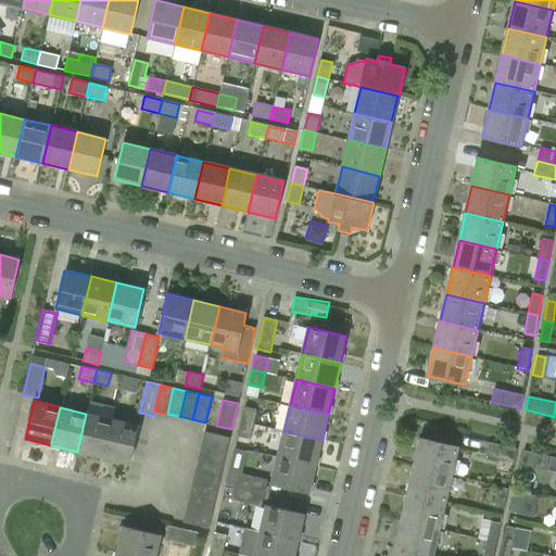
[(255,409),(243,407),(240,420),(252,424),(255,409)]
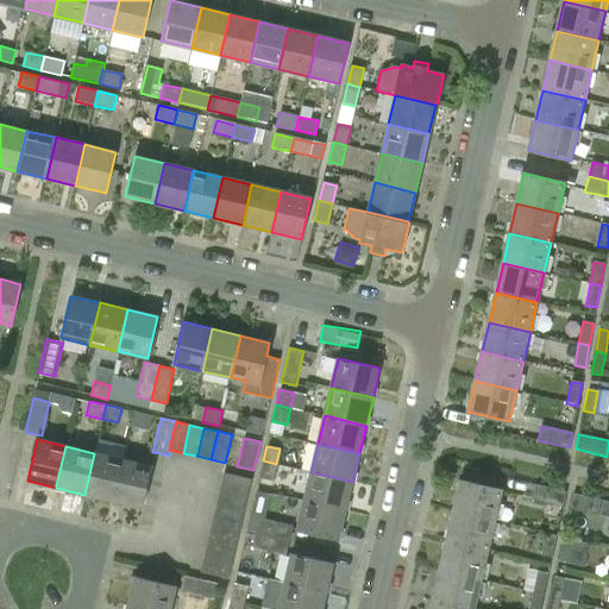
[(113,501),(123,459),(94,453),(85,495),(113,501)]
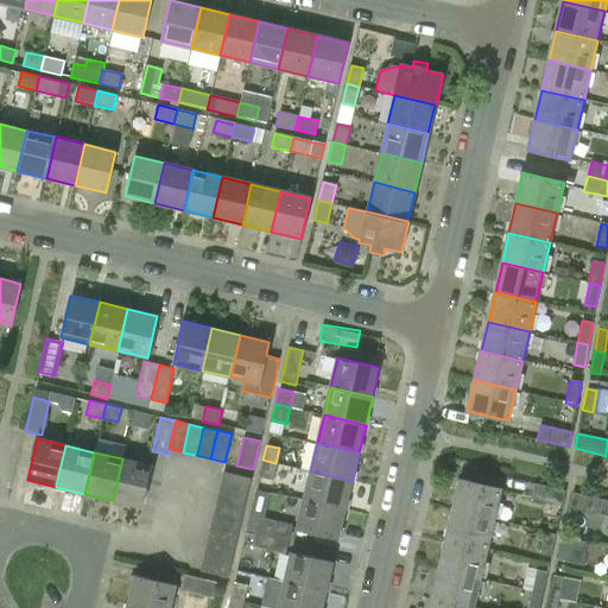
[(122,458),(113,500),(141,507),(151,466),(122,458)]
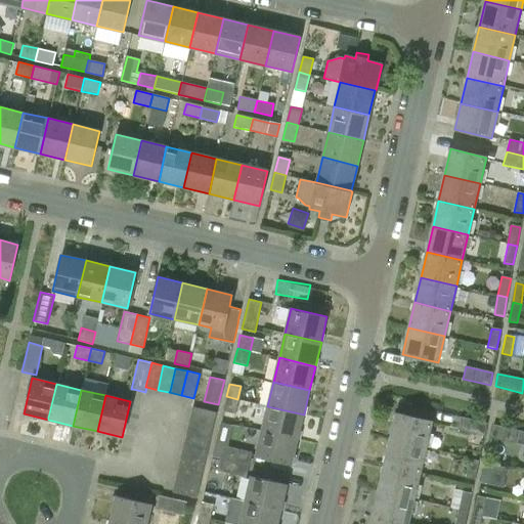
[(226,396),(222,411),(234,415),(237,399),(226,396)]
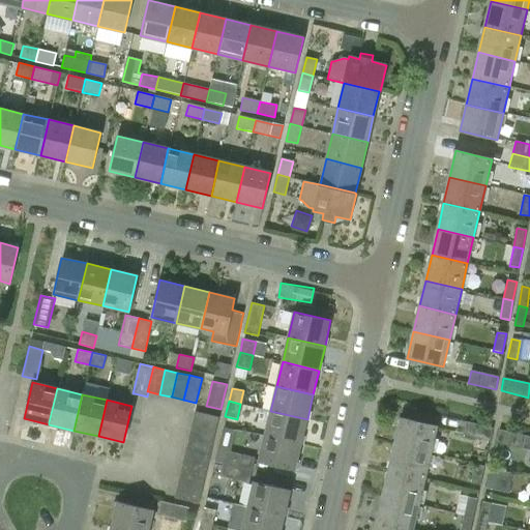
[(192,424),(215,431),(218,417),(195,411),(192,424)]
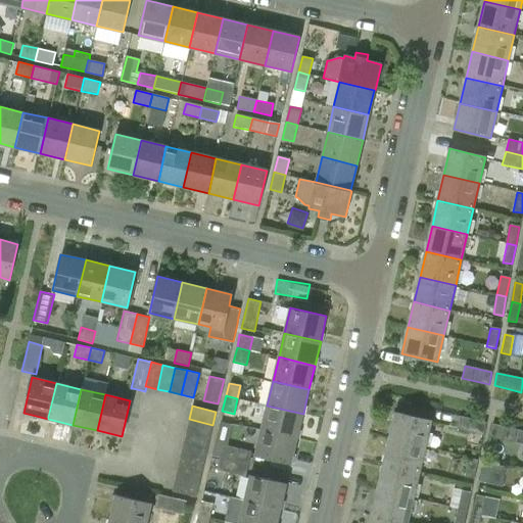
[(303,414),(267,406),(262,430),(297,438),(303,414)]
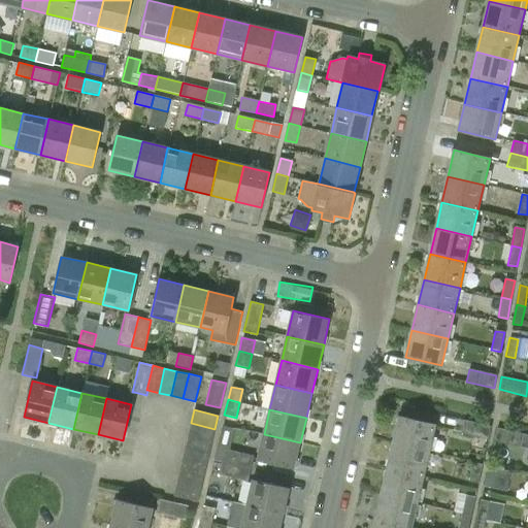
[(393,442),(429,452),(435,425),(400,417),(393,442)]
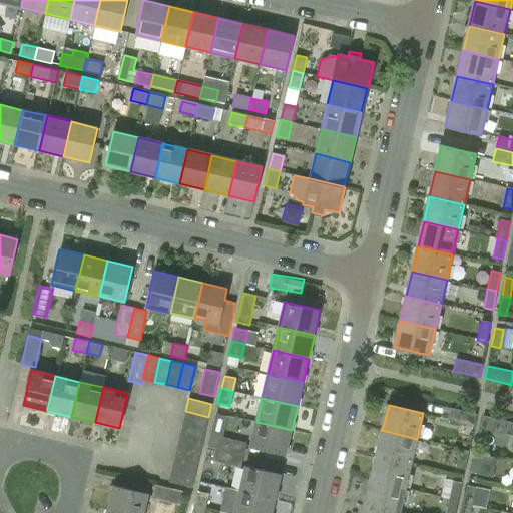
[(447,422),(474,428),(477,415),(450,409),(447,422)]
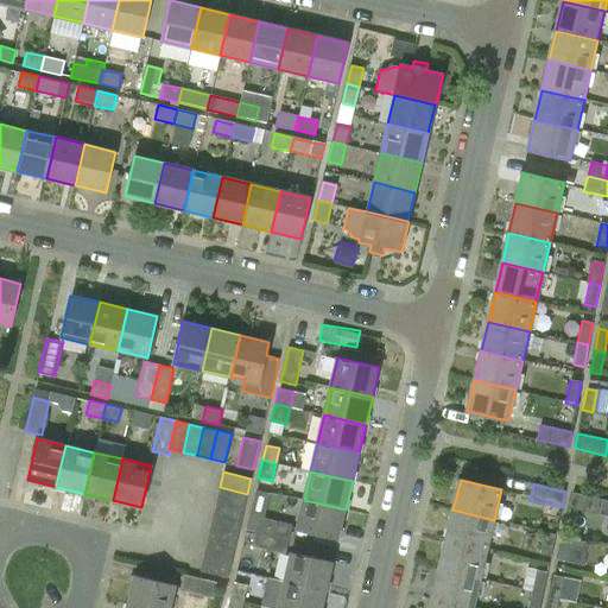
[(247,494),(220,487),(216,501),(230,505),(245,508),(247,494)]
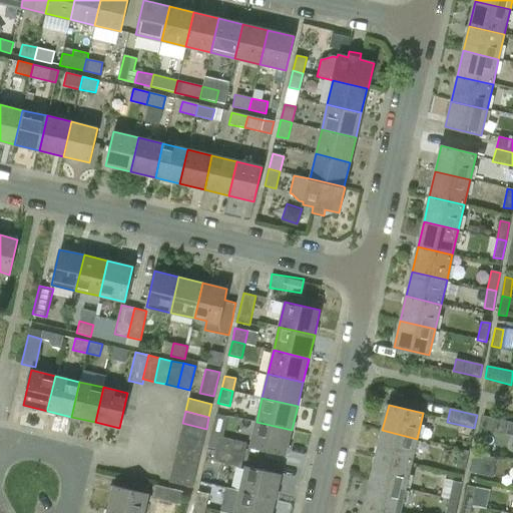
[(506,435),(509,422),(483,416),(480,429),(506,435)]
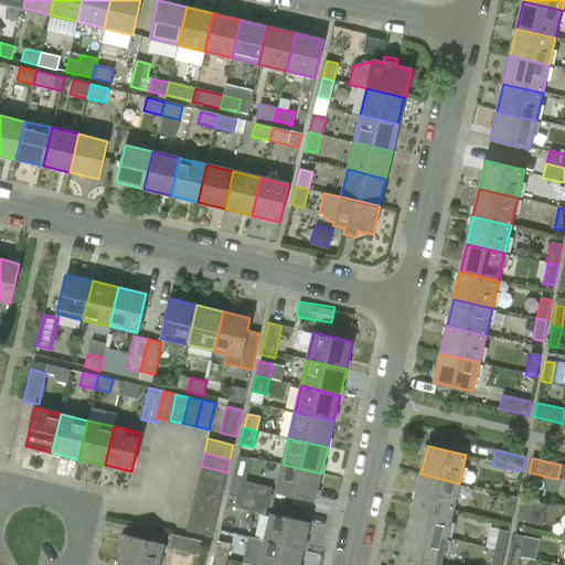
[(321,473),(283,465),(276,492),(315,501),(321,473)]
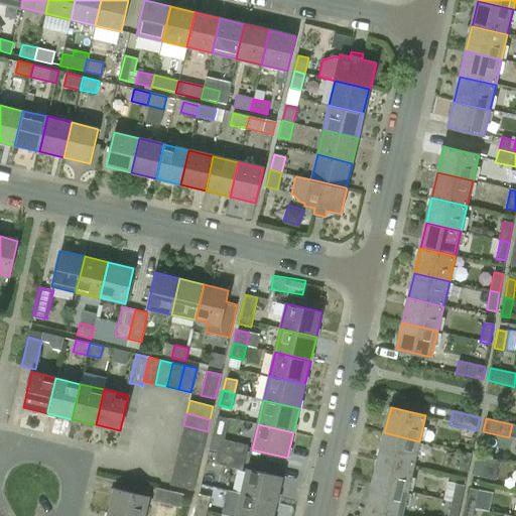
[(208,431),(196,428),(183,425),(180,437),(205,442),(208,431)]
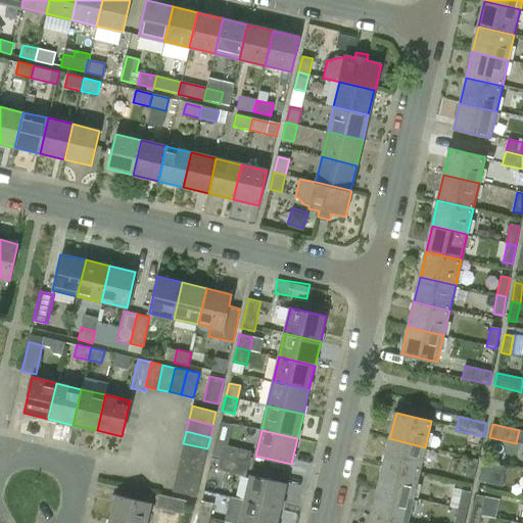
[(384,464),(419,473),(425,447),(389,438),(384,464)]
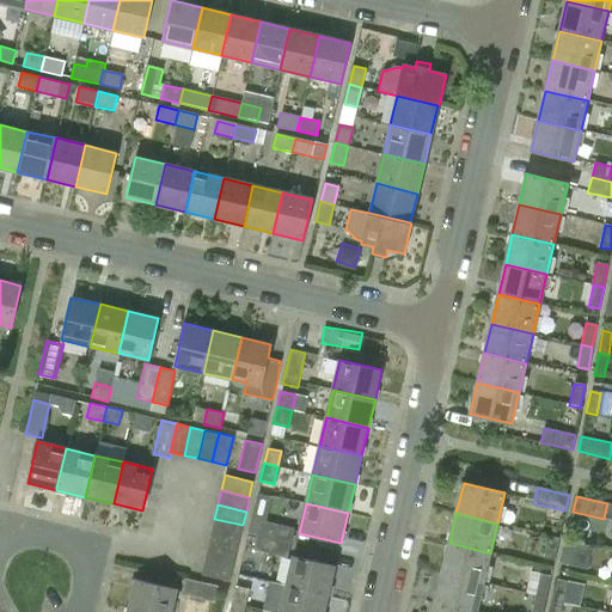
[(243,525),(214,519),(212,532),(239,539),(243,525)]
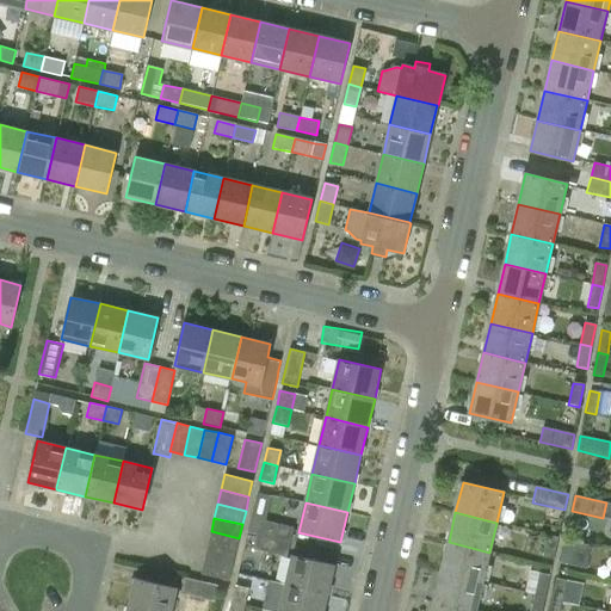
[(260,522),(251,519),(247,532),(290,542),(294,529),(260,520),(260,522)]
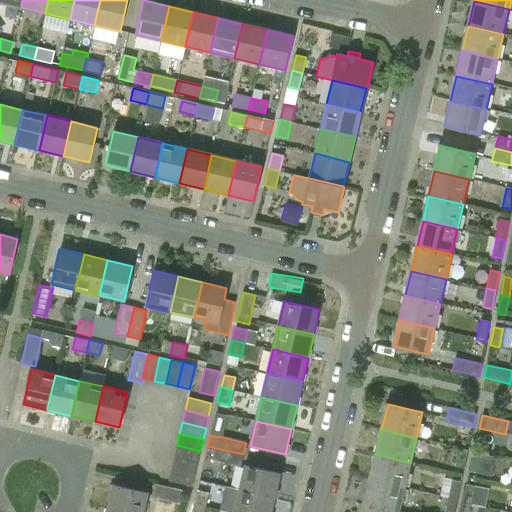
[(200,451),(177,445),(174,457),(197,463),(200,451)]
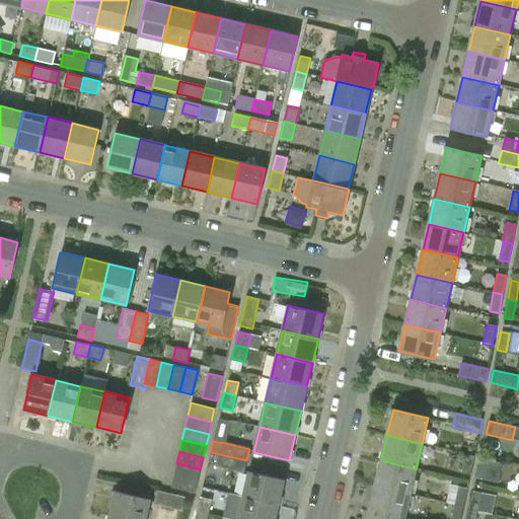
[(211,489),(216,467),(243,474),(246,460),(210,452),(202,487),(211,489)]
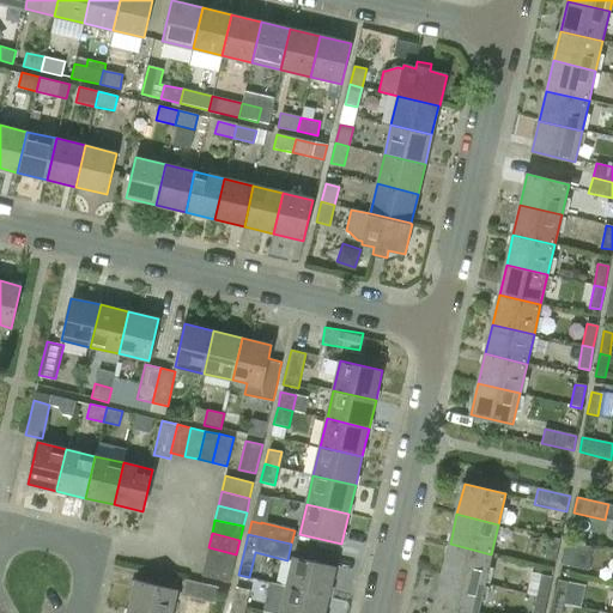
[(550,538),(545,560),(556,563),(560,540),(550,538)]
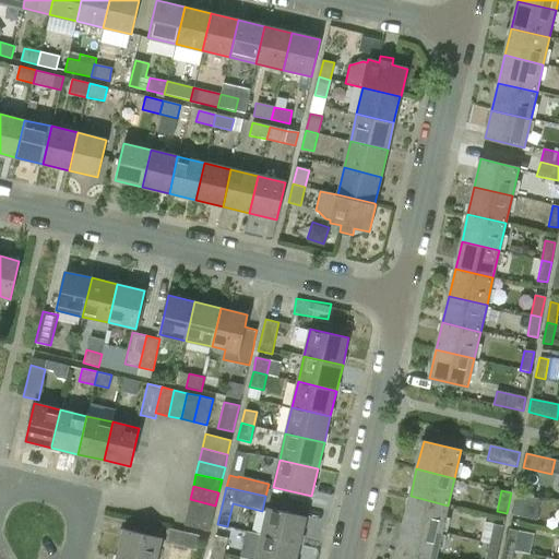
[(522,518),(526,497),(516,495),(512,515),(522,518)]
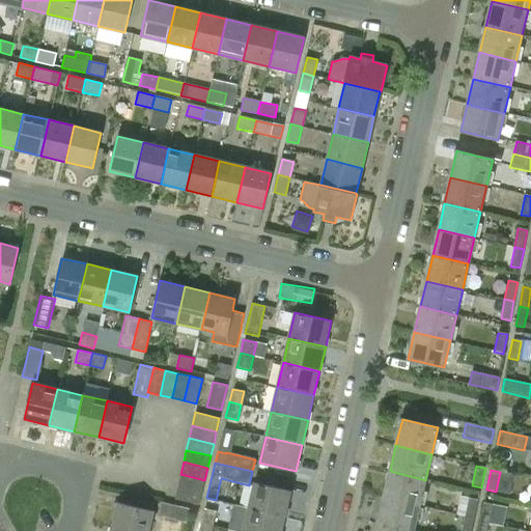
[(384,497),(419,505),(425,480),(390,471),(384,497)]
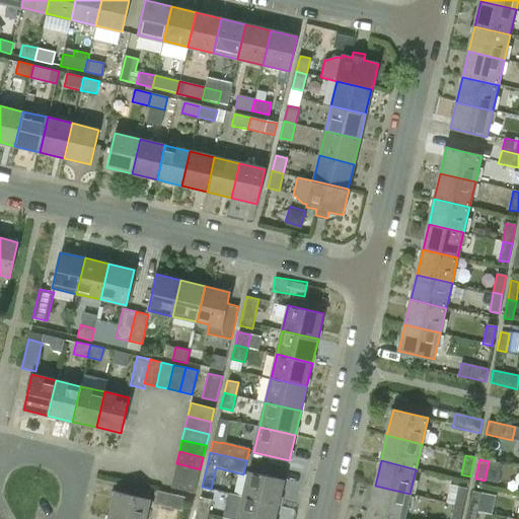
[(200,469),(176,463),(173,475),(197,480),(198,480),(200,469)]
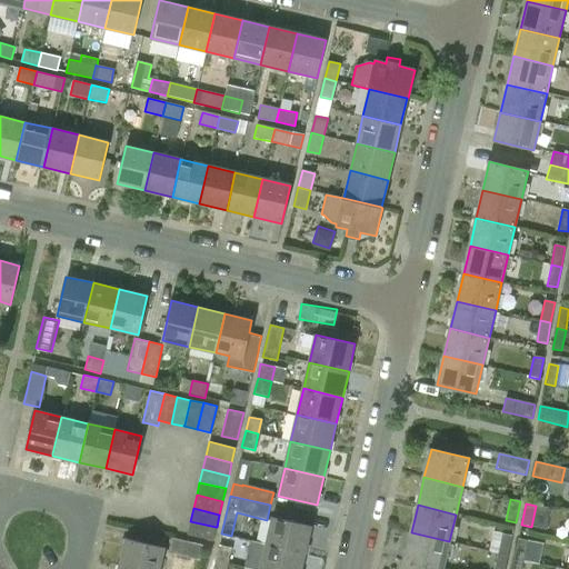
[(267,545),(306,553),(312,527),(273,518),(267,545)]
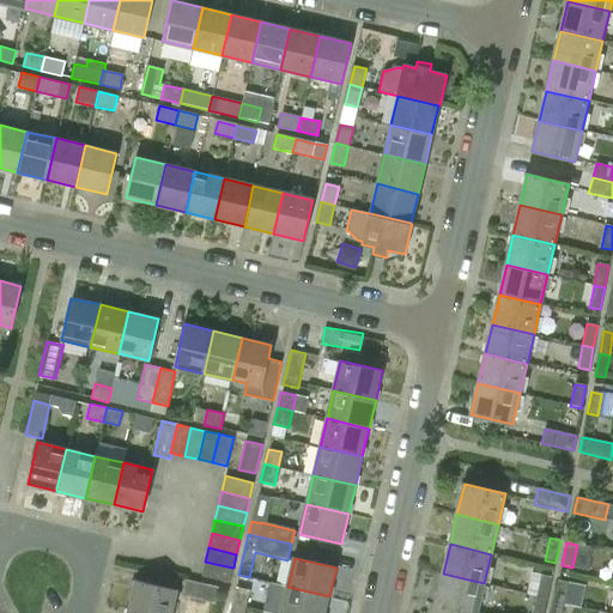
[(234,568),(232,568),(205,562),(201,576),(230,583),(234,568)]
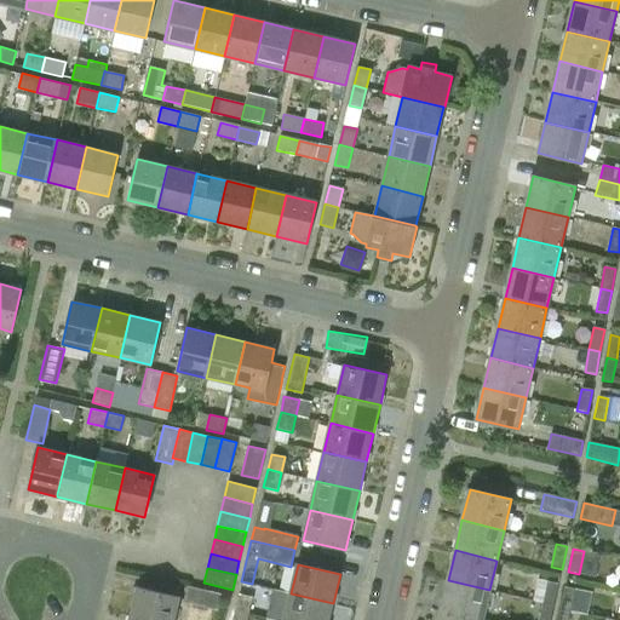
[(441,610),(481,619),(482,619),(489,590),(448,580),(441,610)]
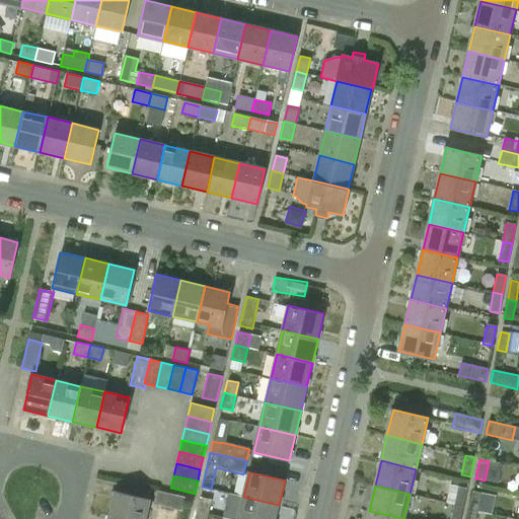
[(467,490),(457,488),(454,505),(463,507),(467,490)]
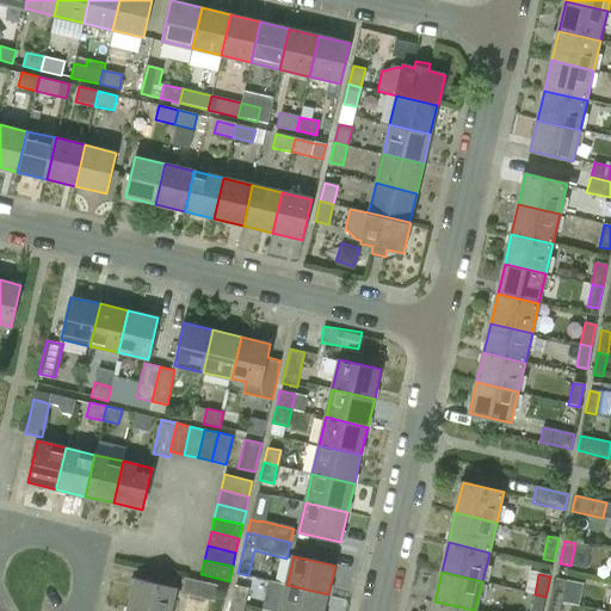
[(128,608),(143,610),(172,610),(178,588),(135,578),(128,608)]
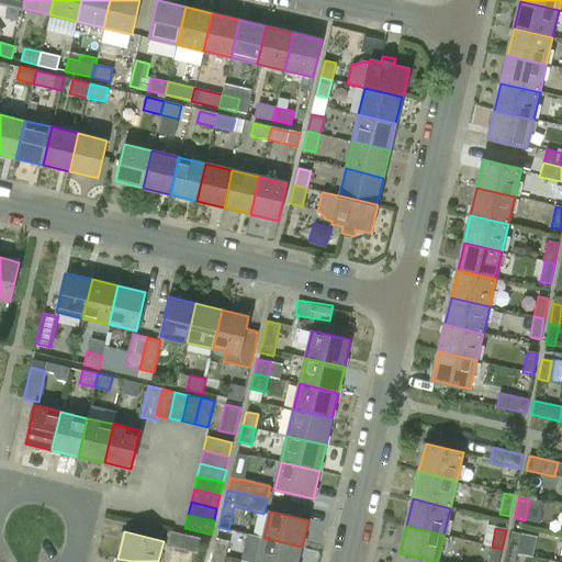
[(166,546),(197,553),(200,538),(169,531),(166,546)]
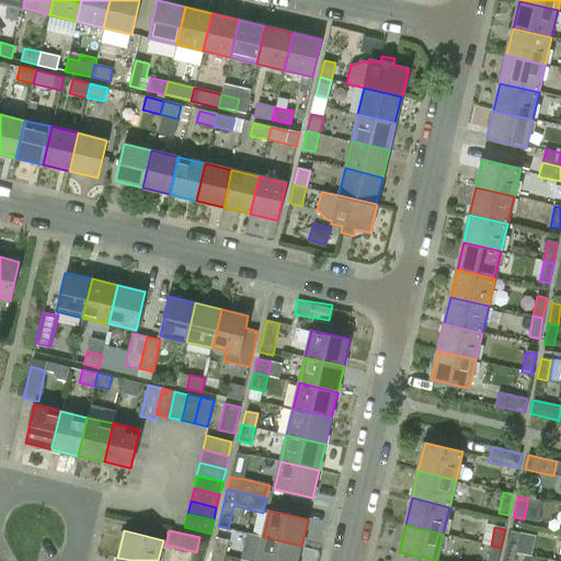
[(521,533),(511,531),(507,550),(516,552),(521,533)]
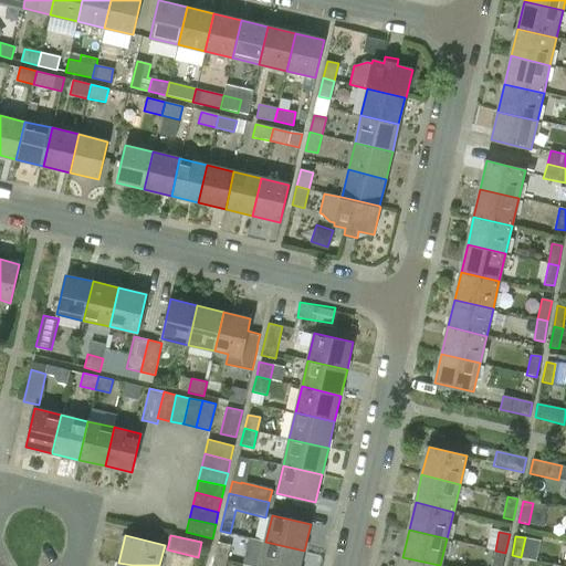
[(300,565),(304,551),(265,542),(259,565),(300,565)]
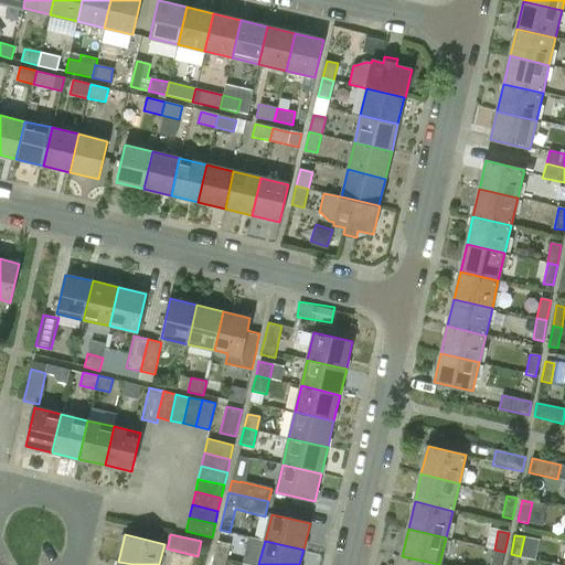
[(230,545),(216,542),(213,556),(226,560),(230,545)]
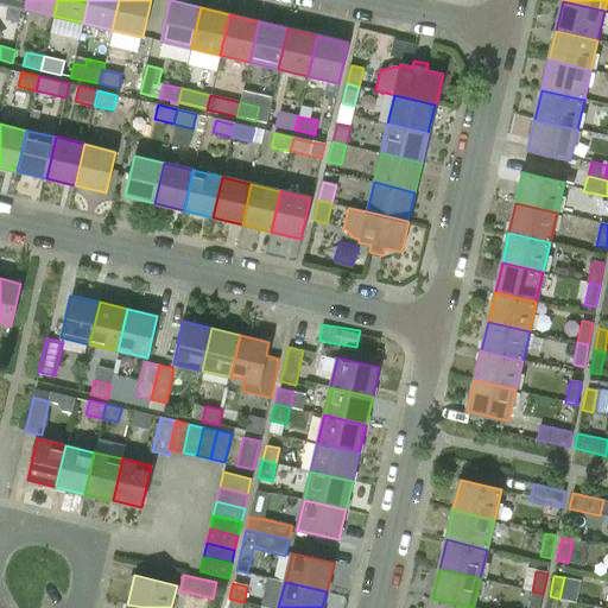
[(527,607),(539,607),(543,594),(532,591),(527,607)]
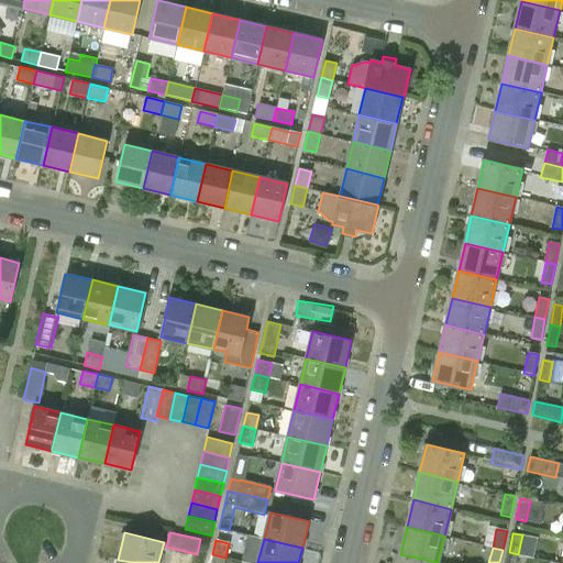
[(506,562),(516,562),(518,554),(509,552),(506,562)]
